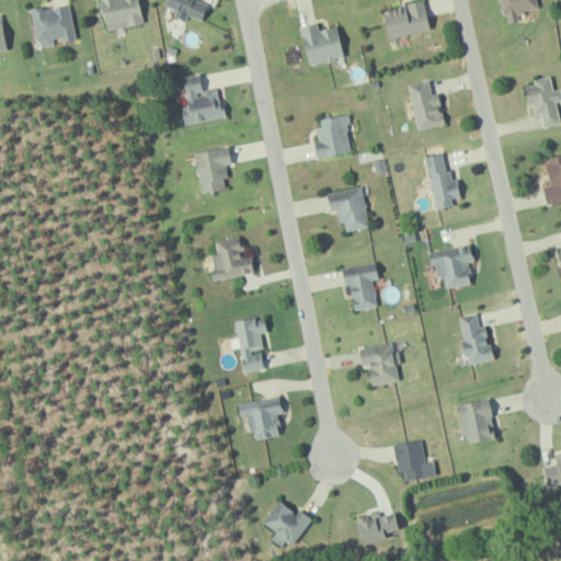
[(142,24),(137,0),(98,0),(104,31),(142,24)]
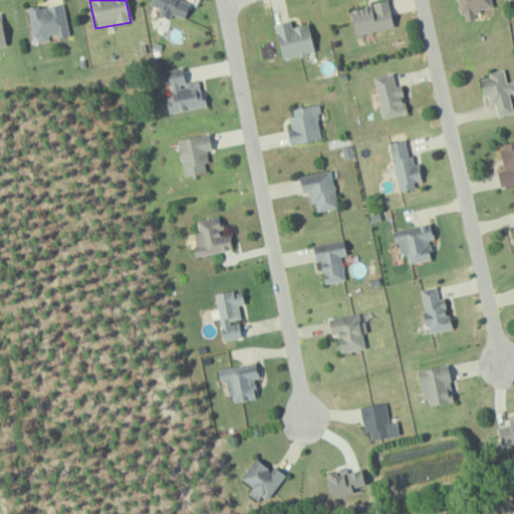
[(189,4),(177,1),(176,0),(151,0),(150,7),(160,10),(158,17),(169,20),(170,16),(185,19),(189,4)]
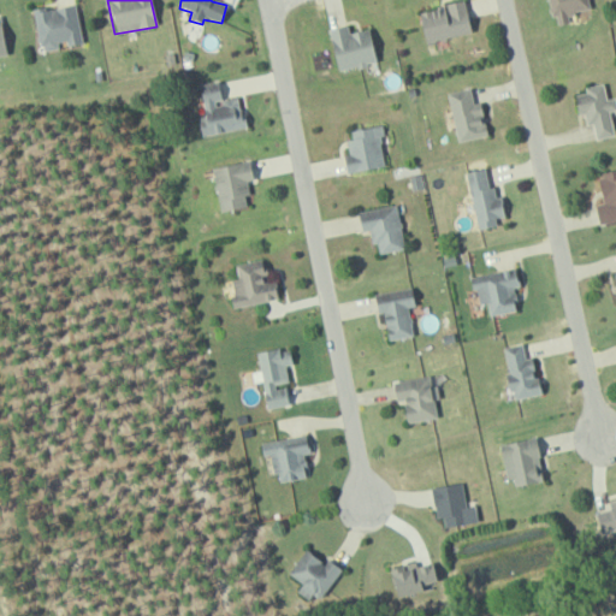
[(471,33),(465,0),(418,10),(422,41),(471,33)]
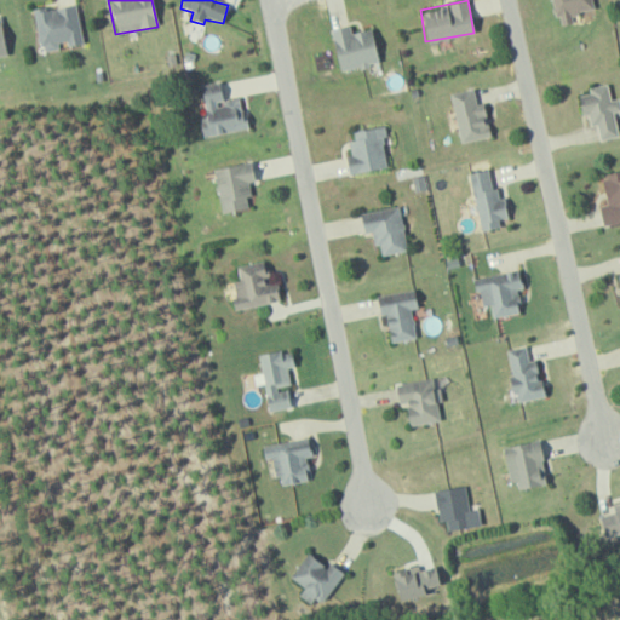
[(551,0),(556,24),(579,19),(577,11),(593,7),(591,0),(551,0)]
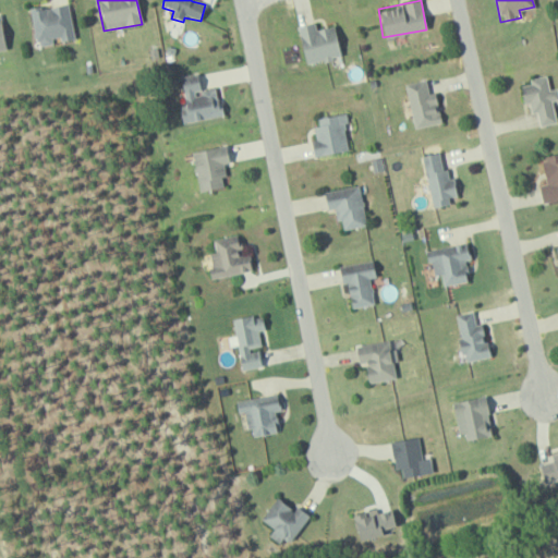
[(29,10),(35,48),(52,46),(52,43),(73,39),(69,4),(29,10)]
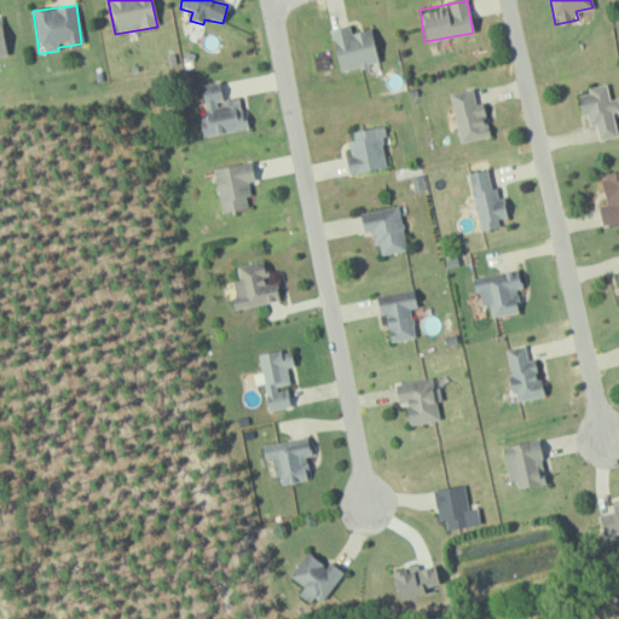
[(329,28),(337,70),(377,63),(370,28),(351,32),(348,24),(329,28)]
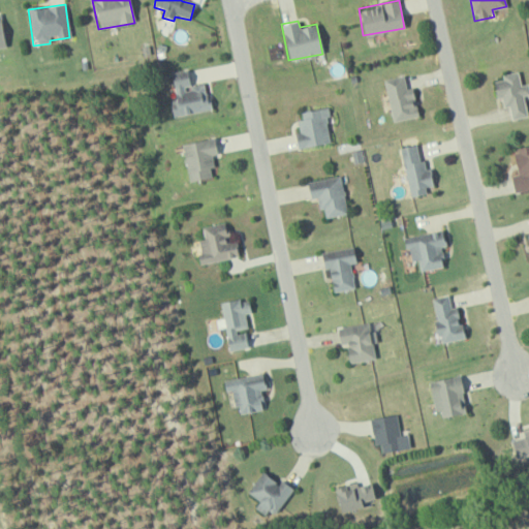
[(212,110),(210,93),(206,93),(204,82),(188,85),(186,70),(168,72),(175,115),(212,110)]
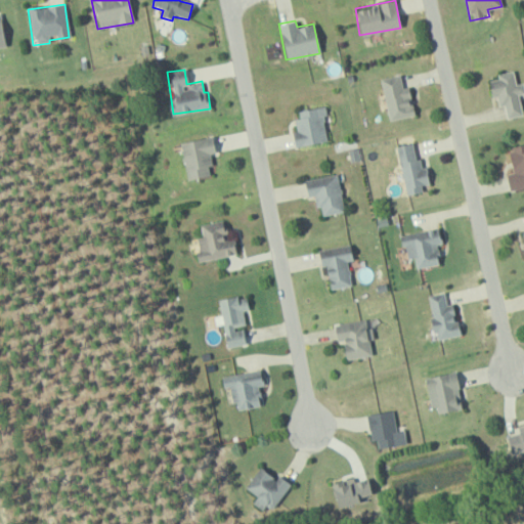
[(523,114),(518,94),(523,92),(523,84),(523,82),(516,83),(513,70),(496,74),(497,78),(487,80),(491,97),(495,95),(497,105),(504,104),(507,118),(523,114)]
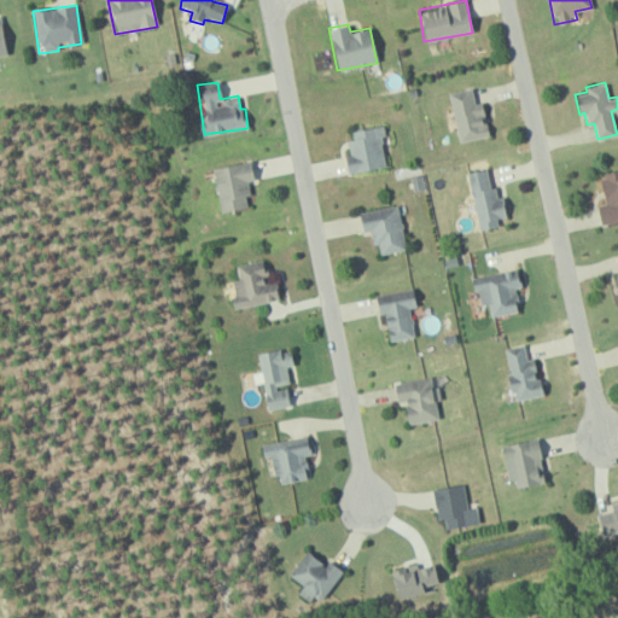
[(447,92),(459,143),(489,135),(481,103),(474,104),(470,87),(447,92)]
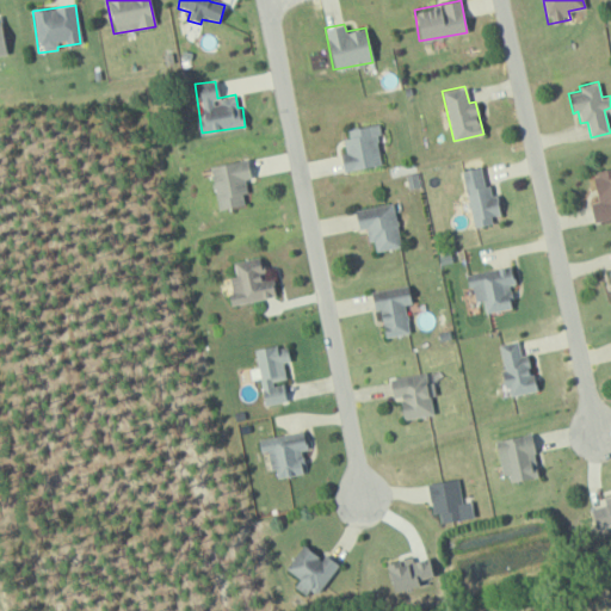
[(382,164),(376,123),(343,129),(347,153),(339,154),(341,170),(382,164)]
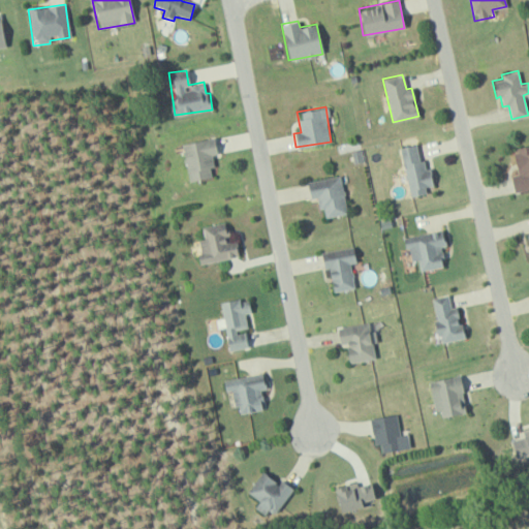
[(187,180),(213,177),(210,155),(216,154),(215,137),(183,142),(187,180)]
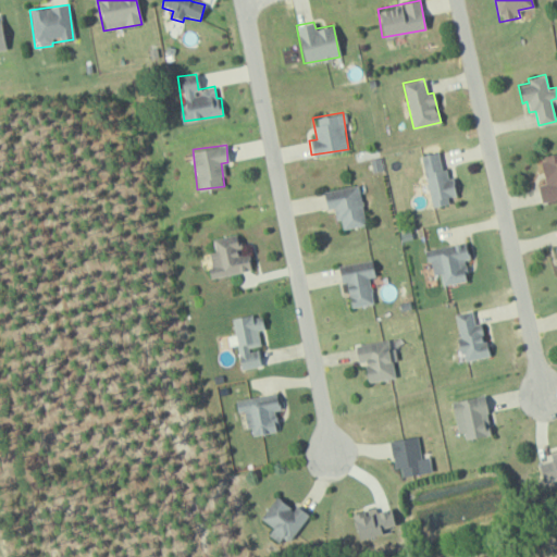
[(431,207),(448,203),(447,197),(456,195),(453,177),(445,178),(438,150),(420,155),(431,207)]
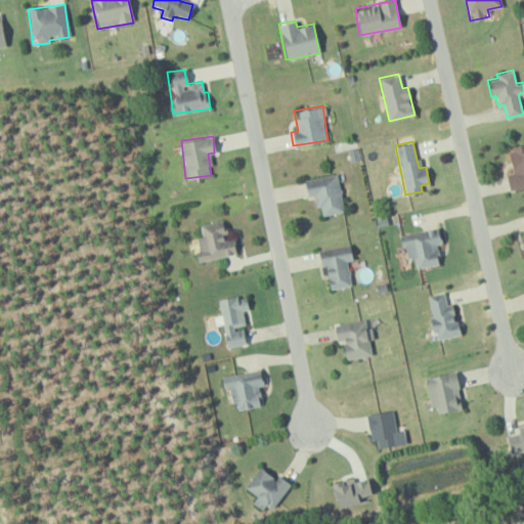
[(508,189),(523,186),(523,142),(508,145),(513,173),(506,174),(508,189)]
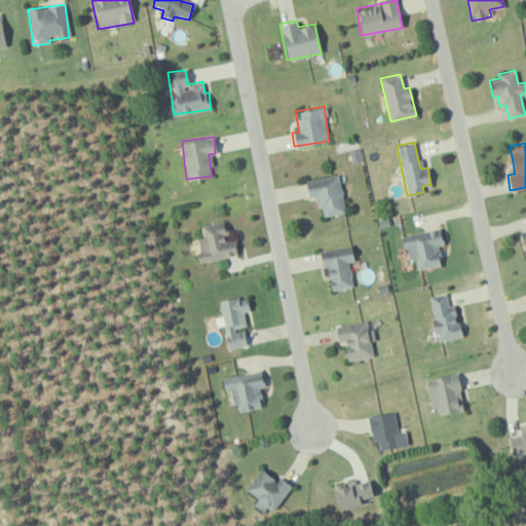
[(323,216),(345,212),(337,174),(304,181),(307,197),(314,196),(316,209),(321,208),(323,216)]
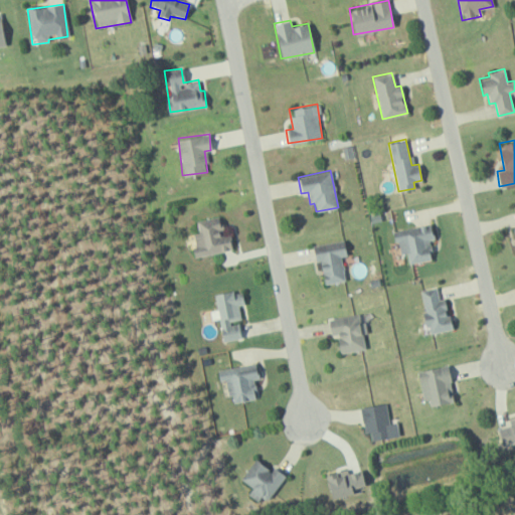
[(232,249),(229,233),(222,235),(218,215),(196,220),(198,232),(190,233),(195,256),(232,249)]
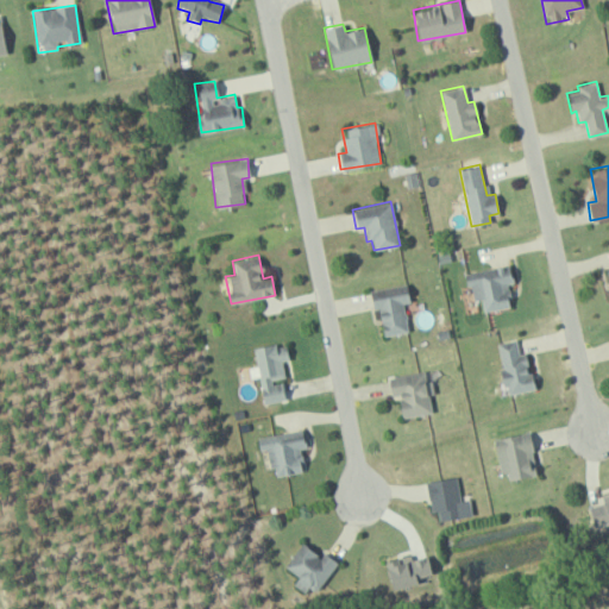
[(514,283),(510,264),(464,274),(466,287),(471,286),(473,300),(481,299),(483,312),(512,307),(507,284),(514,283)]
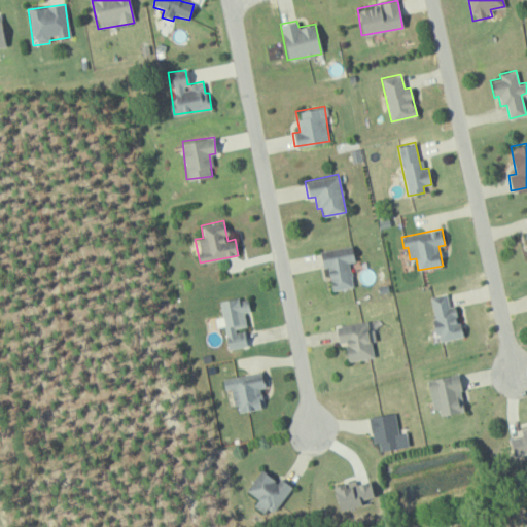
[(353,287),(349,262),(354,261),(352,245),(322,250),(328,290),(353,287)]
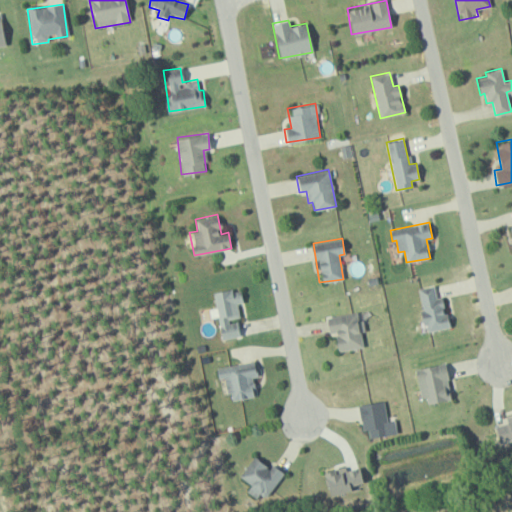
[(427,331),(448,327),(442,296),(436,297),(434,285),(418,288),(422,311),(419,312),(421,325),(425,324),(427,331)]
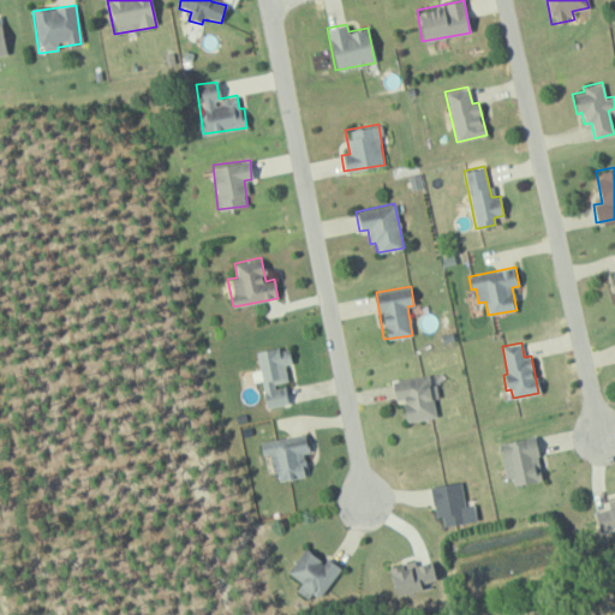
[(255,352),(266,407),(288,404),(285,383),(288,383),(285,364),(291,363),(287,345),(255,352)]
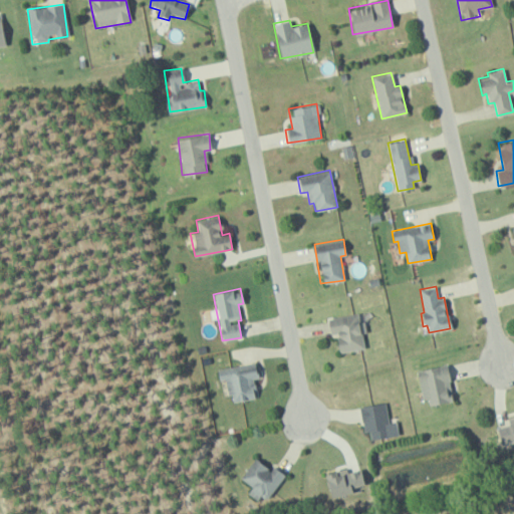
[(364,348),(361,334),(365,333),(363,321),(359,322),(357,313),(326,318),(329,334),(335,334),(338,353),(364,348)]
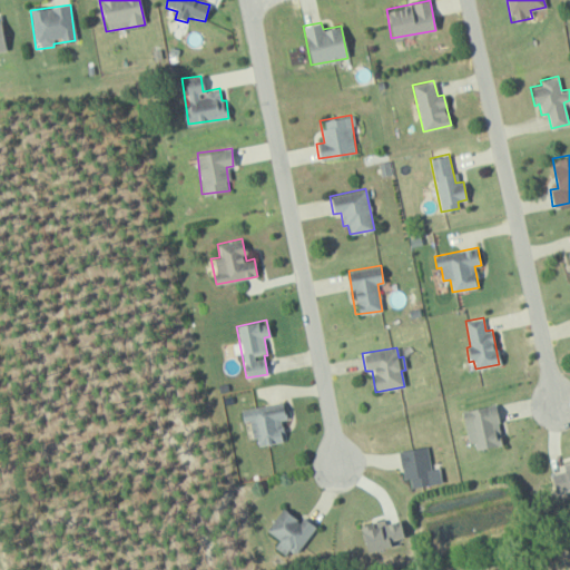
[(257,445),(283,441),(279,420),(286,419),(283,402),(239,410),(242,424),(253,423),(257,445)]
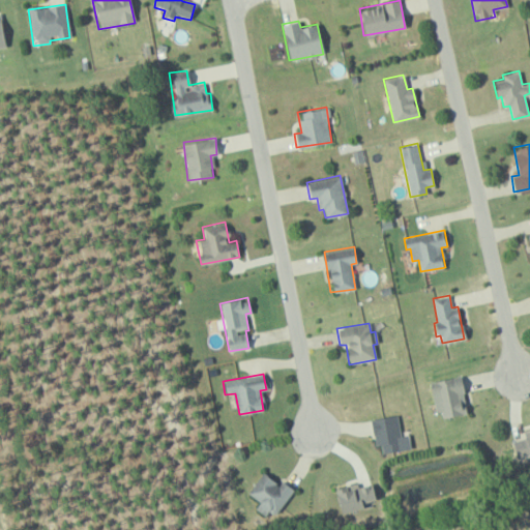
[(466,414),(462,377),(432,380),(436,417),(466,414)]
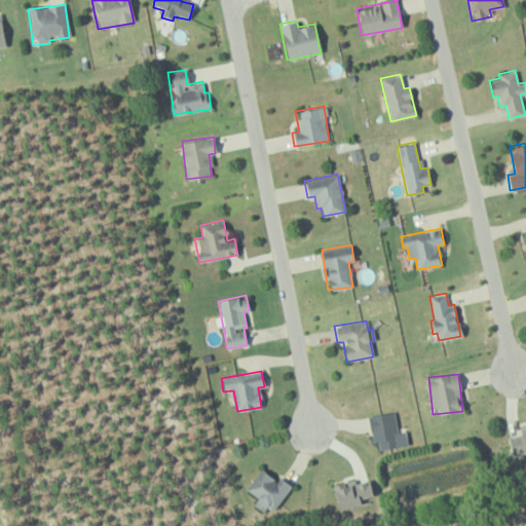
[(379,450),(407,445),(405,430),(398,431),(393,411),(367,416),(372,443),(377,442),(379,450)]
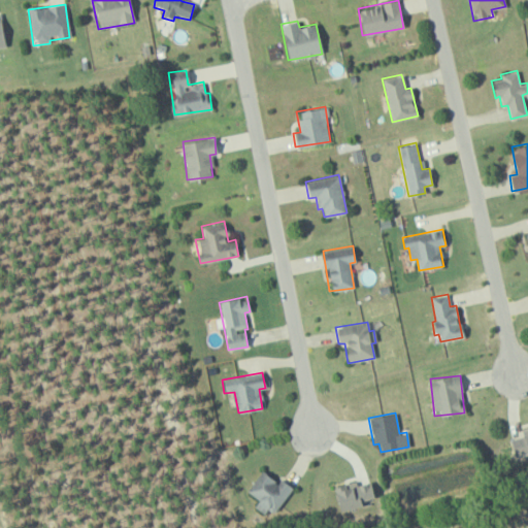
[(514,457),(527,453),(527,427),(520,429),(522,436),(508,439),(514,457)]
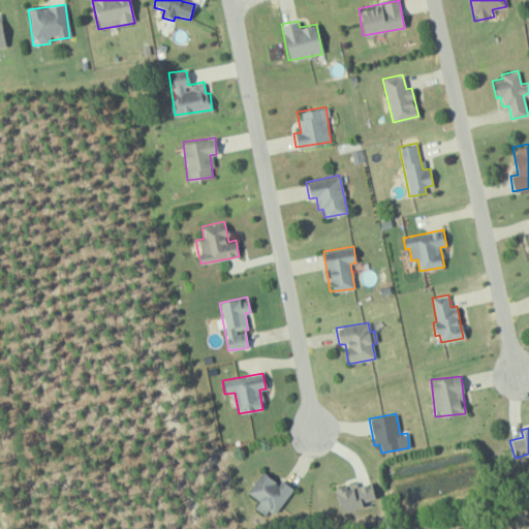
[(259,500),(256,506),(273,517),(291,488),(279,480),(277,483),(259,472),(247,493),(259,500)]
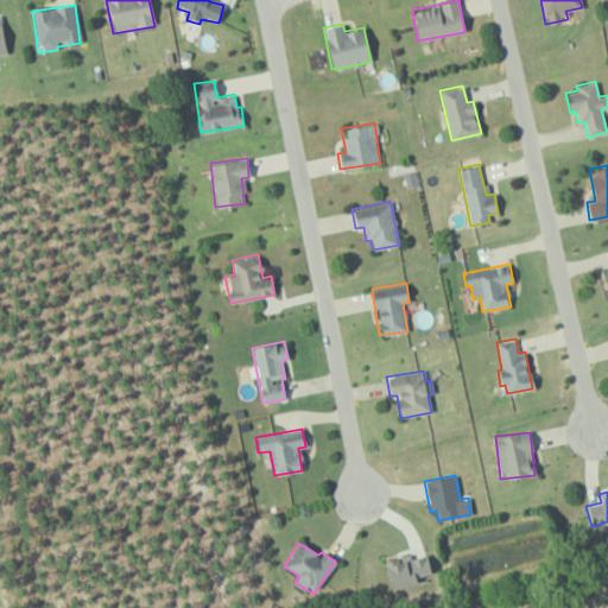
[(390,589),(432,575),(425,553),(412,558),(411,552),(381,562),(390,589)]
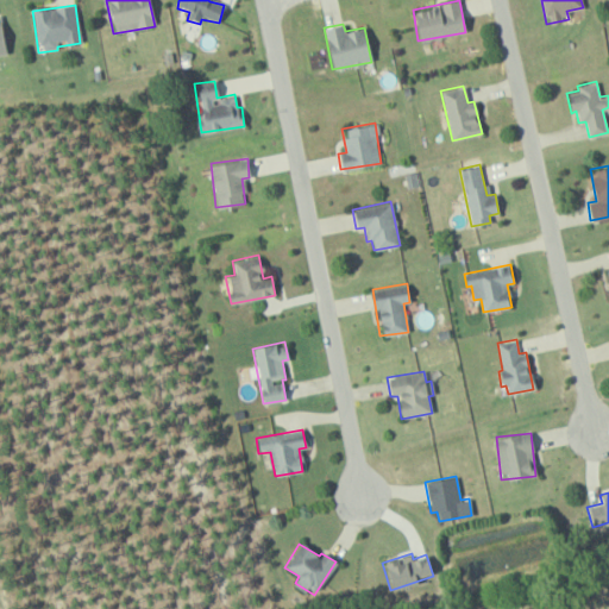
All buildings are outlined.
